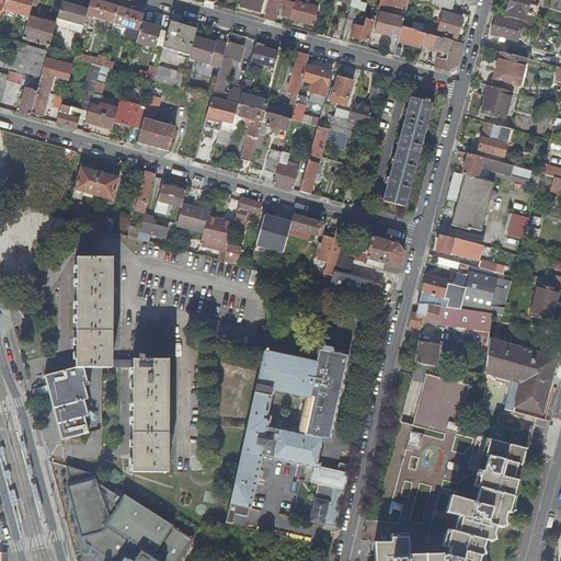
[(4,0),(3,4),(1,10),(27,18),(32,0),(4,0)]
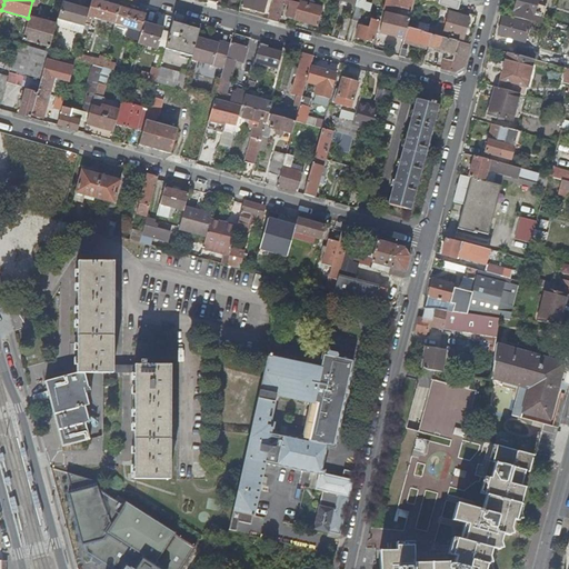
[(89,7),(65,0),(62,0),(62,2),(89,10),(89,7)]
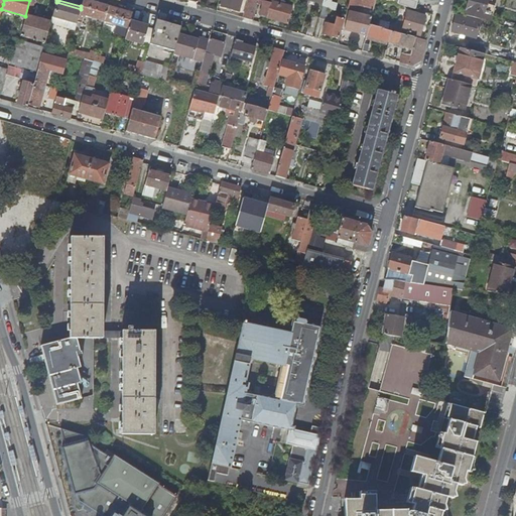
[(84,16),(103,21),(107,6),(91,1),(85,0),(83,0),(81,6),(81,9),(77,23),(75,28),(79,29),(81,23),(82,23),(84,16)]
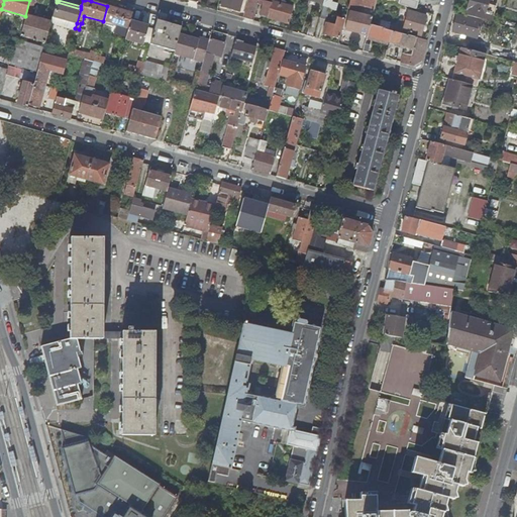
[(219,0),(218,5),(240,12),(243,0),(219,0)]
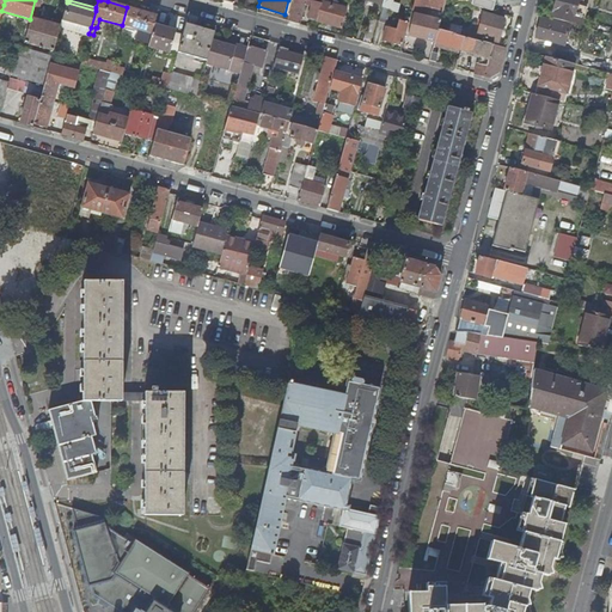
[(294,0),(288,22),(295,24),(300,25),(306,0),(294,0)]
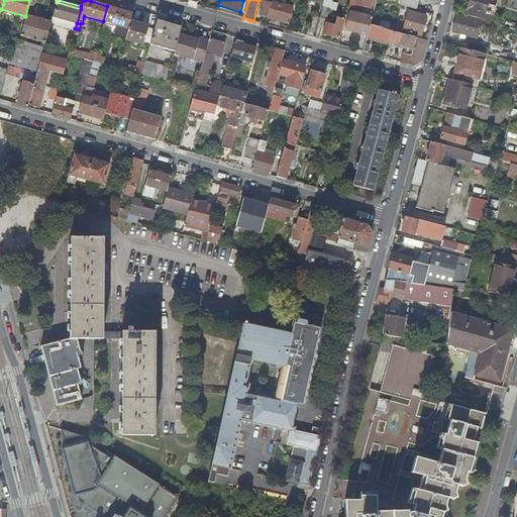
[(356,10),(358,0),(357,0),(350,0),(349,8),(356,10)]
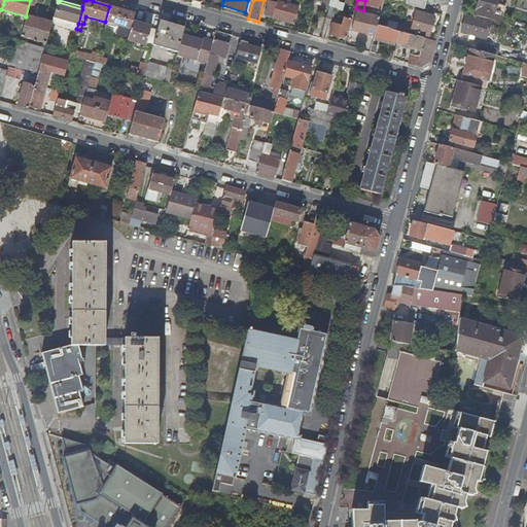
[(420,0),(407,0),(406,4),(423,9),(426,1),(420,0)]
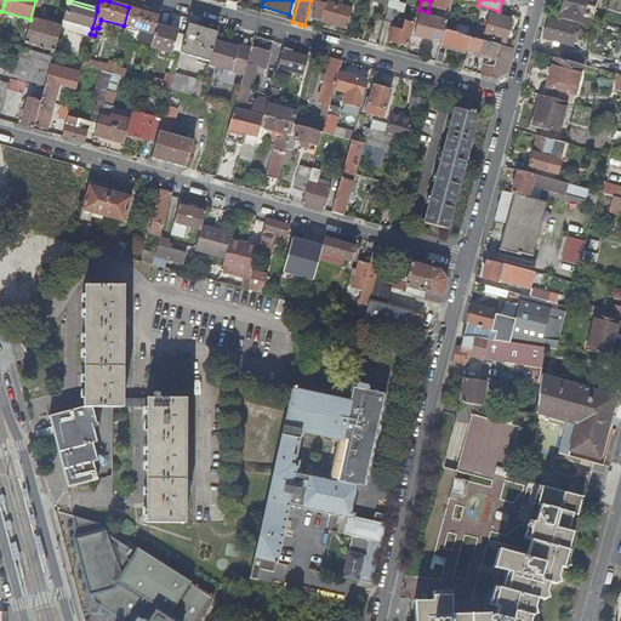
[(587,0),(564,0),(560,18),(592,27),(597,9),(586,5),(587,0)]
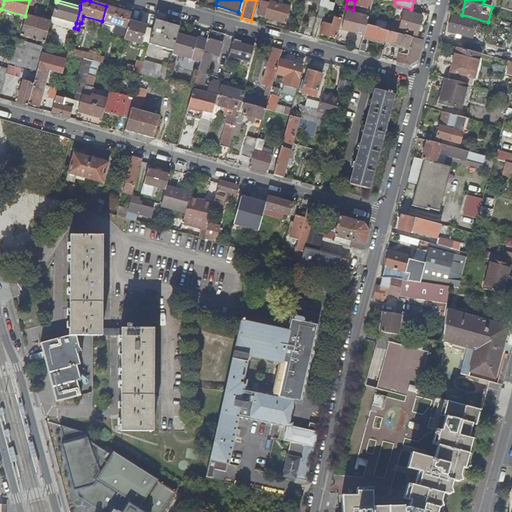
[(262,1),(259,14),(265,16),(265,18),(286,24),(290,7),(281,5),(282,2),(277,1),(276,3),(269,1),(269,3),(262,1)]
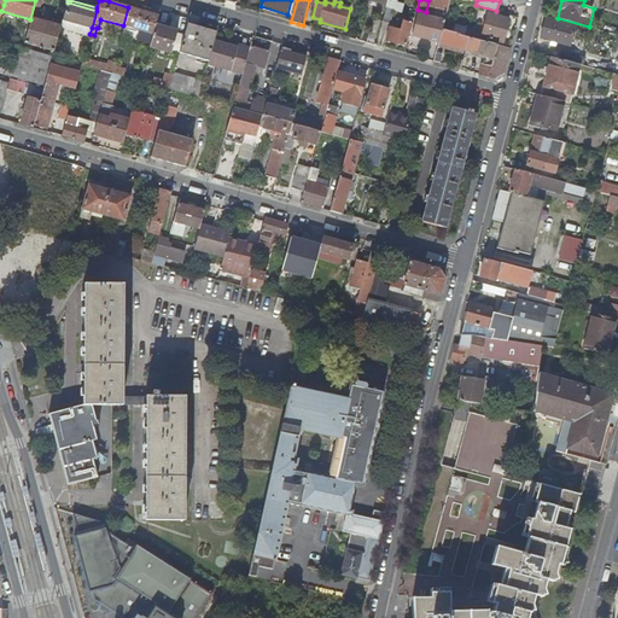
[(63,21),(92,28),(97,11),(68,3),(63,21)]
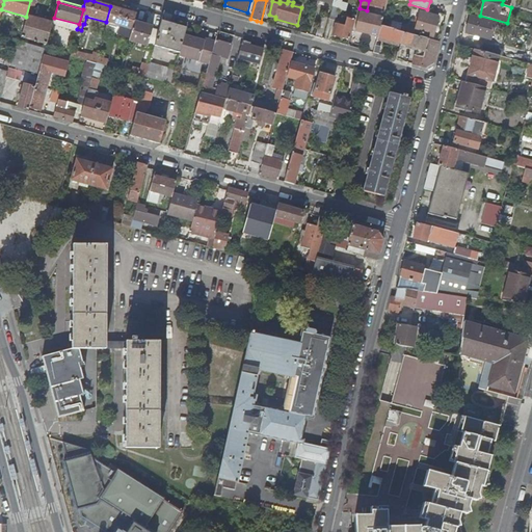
[(336,21),(340,6),(333,4),(330,15),(328,19),(336,21)]
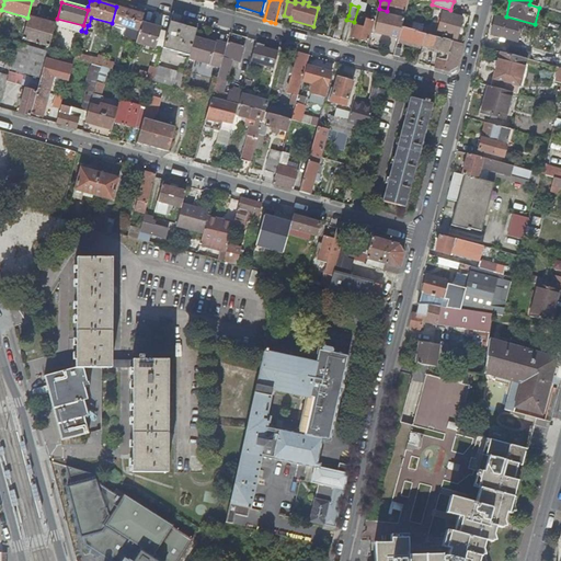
[(135,12),(116,7),(112,23),(122,26),(121,30),(126,31),(127,27),(134,30),(130,32),(128,36),(136,38),(141,22),(145,9),(137,7),(135,12)]
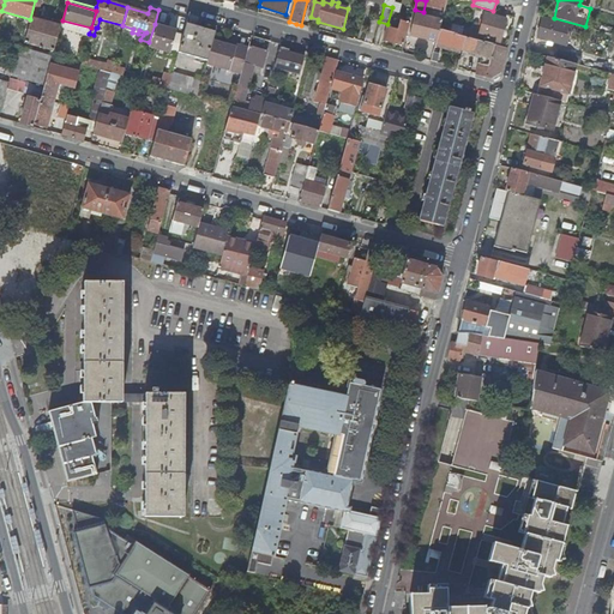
[(443,20),(414,12),(410,24),(408,32),(437,40),(440,29),(443,20)]
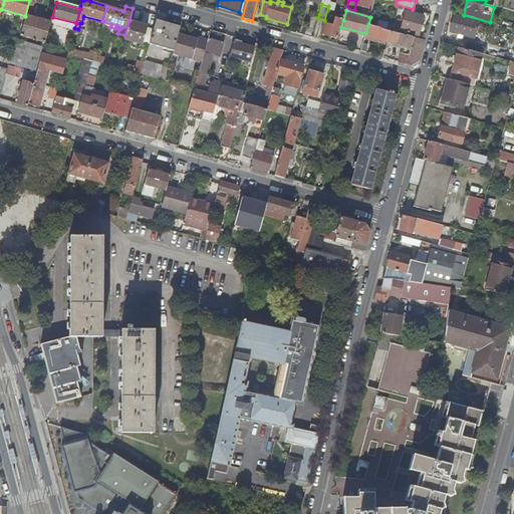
[(389,25),(387,30),(390,31),(418,38),(424,16),(407,11),(401,28),(389,25)]
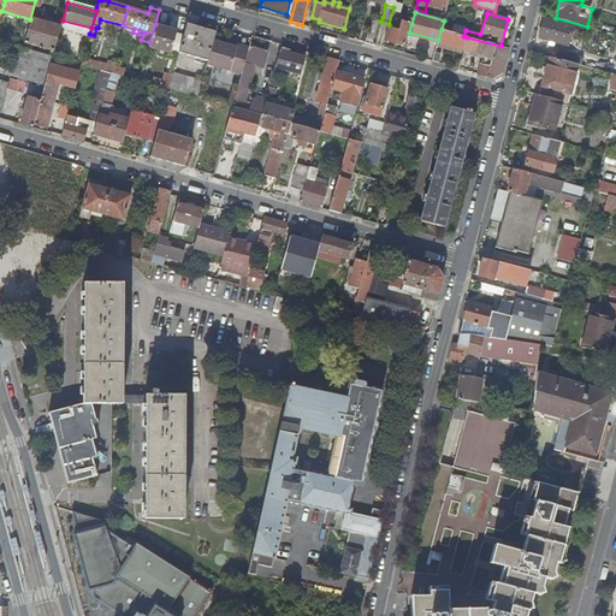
[(539,37),(551,41),(557,42),(569,46),(574,25),(545,17),(539,37)]
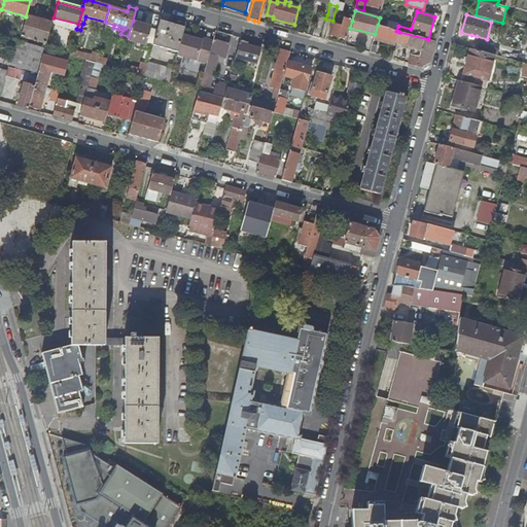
[(51,23),(27,15),(27,16),(21,36),(46,43),(51,25),(51,23)]
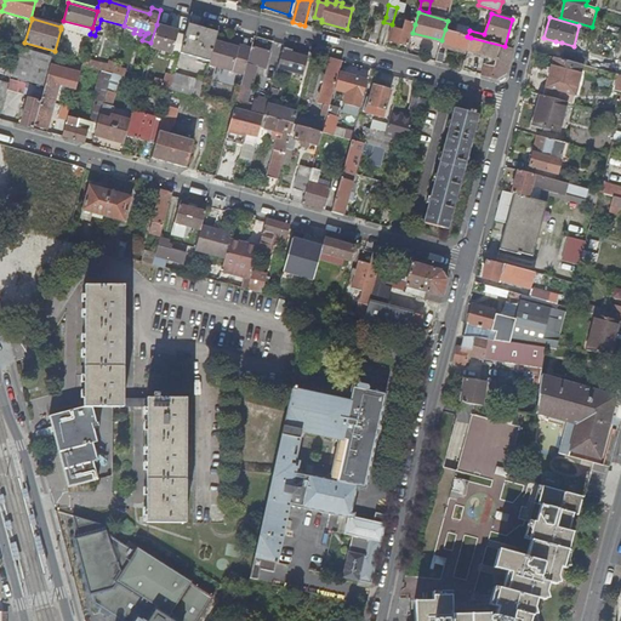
[(92,28),(63,21),(61,27),(61,29),(90,38),(90,34),(92,28)]
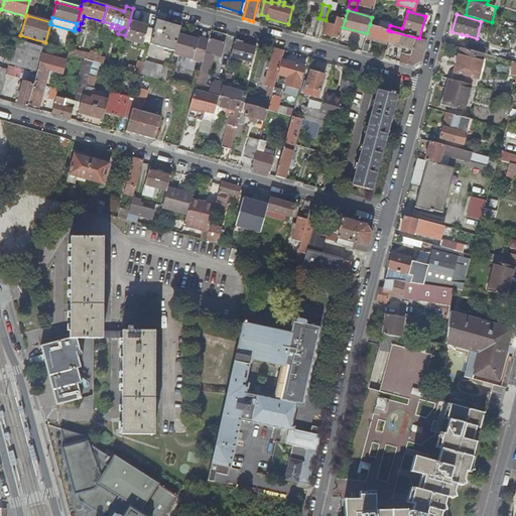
[(323,33),(340,38),(343,27),(345,20),(334,17),(331,26),(326,24),(323,33)]
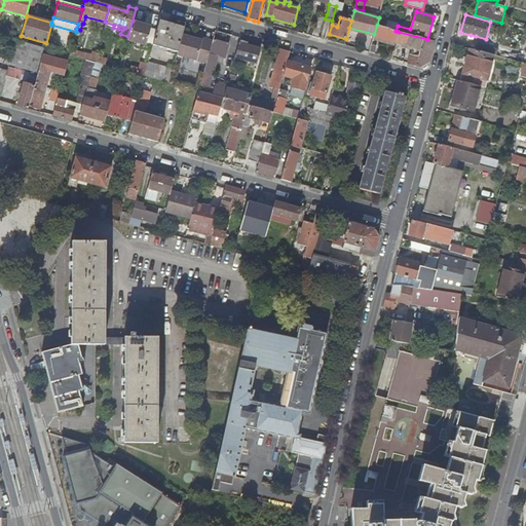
[(151,26),(133,21),(127,36),(126,40),(145,45),(146,42),(150,28),(151,26)]
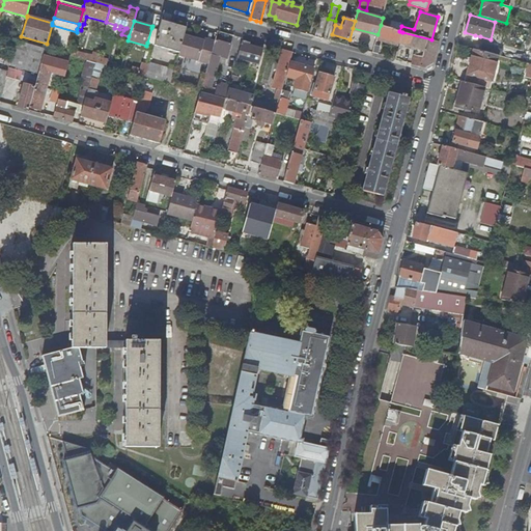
[(155,45),(178,52),(184,33),(185,27),(161,21),(155,45)]
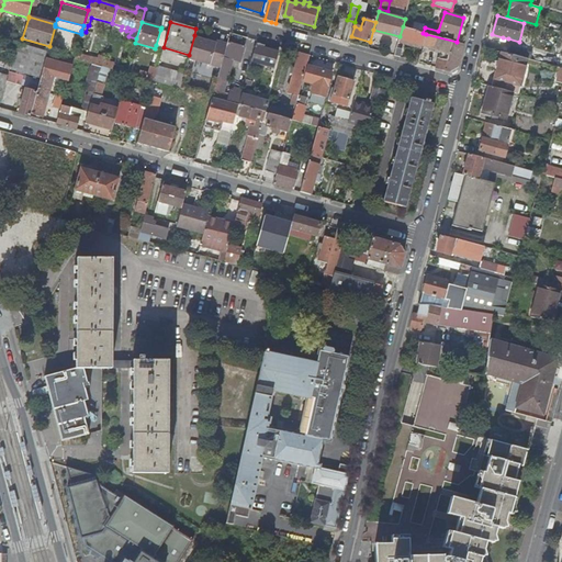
[(400,40),(423,46),(426,34),(423,33),(403,26),(400,36),(400,40)]
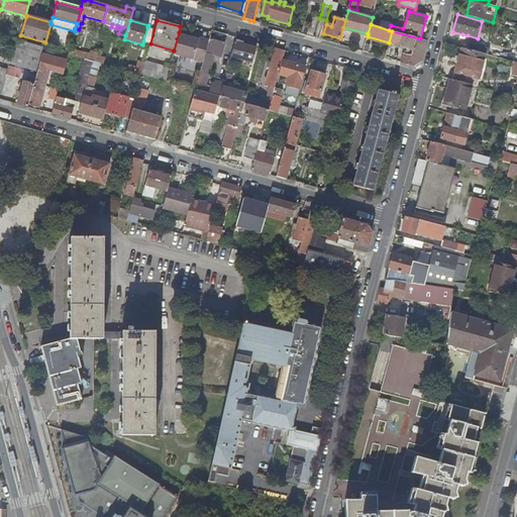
[(153,29),(147,27),(143,41),(149,43),(153,29)]
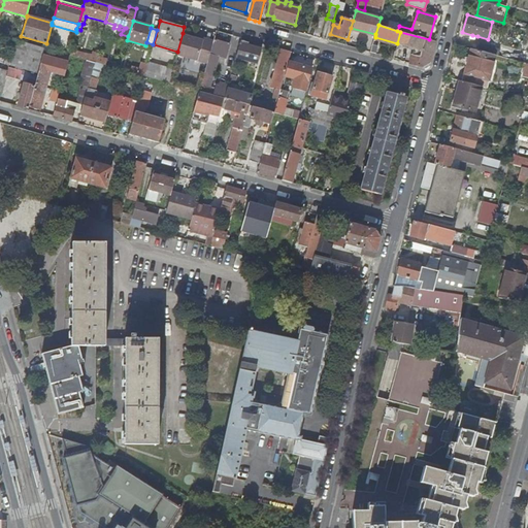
[(415,48),(409,64),(423,67),(430,63),(436,41),(429,39),(400,32),(397,43),(396,46),(400,47),(401,44),(415,48)]
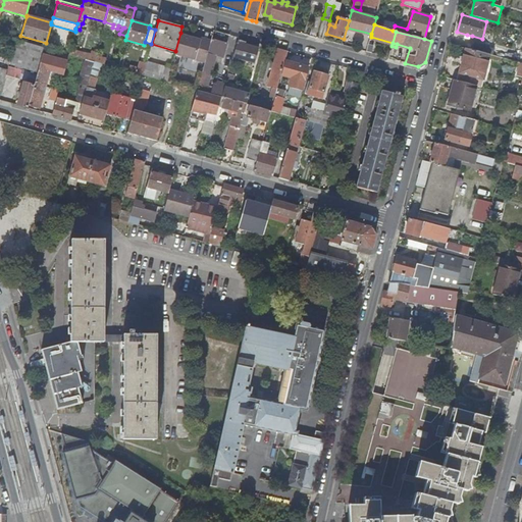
[(210,41),(192,36),(180,33),(175,51),(174,53),(204,61),(210,41)]
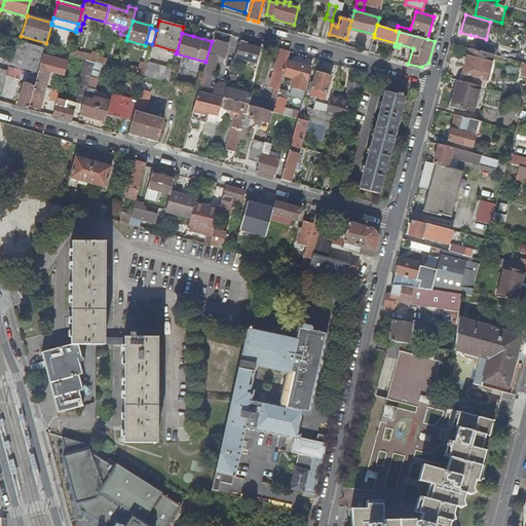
[(225,40),(213,36),(213,38),(212,41),(205,62),(200,83),(208,85),(216,55),(224,57),(227,45),(224,43),(225,40)]
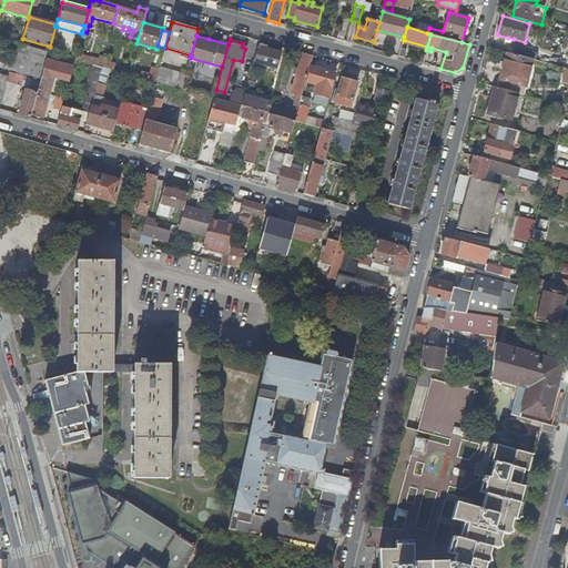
[(403,43),(426,50),(427,47),(404,40),(403,43)]
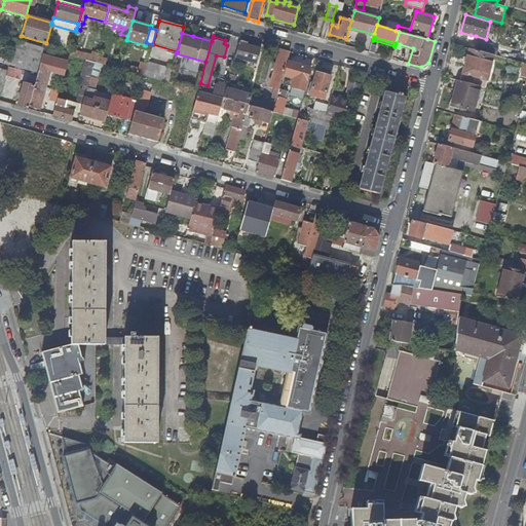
[(77,40),(73,39),(69,55),(85,60),(94,62),(96,57),(97,53),(91,52),(90,55),(75,51),(77,46),(76,45),(77,40)]
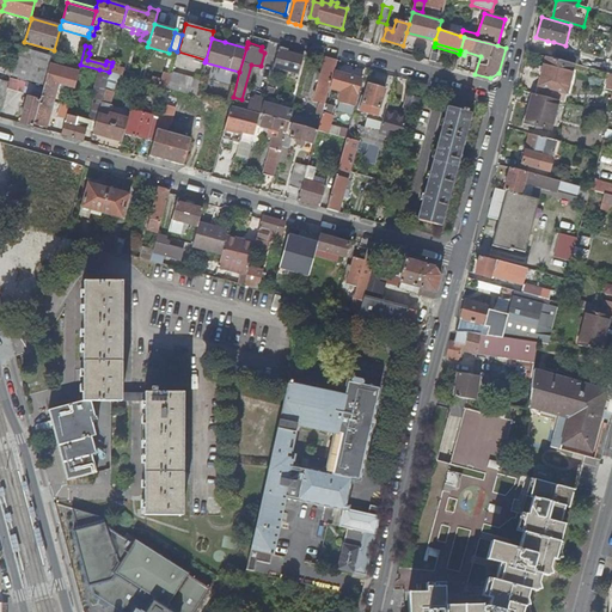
[(34,86),(43,90),(43,87),(49,67),(51,56),(18,47),(10,77),(34,83),(34,86)]
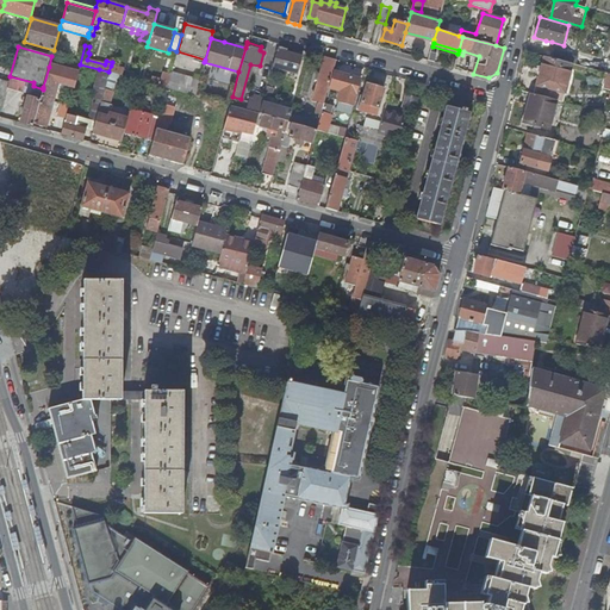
[(269,72),(274,73),(282,75),(285,70),(297,73),(302,56),(282,50),(277,49),(269,72)]
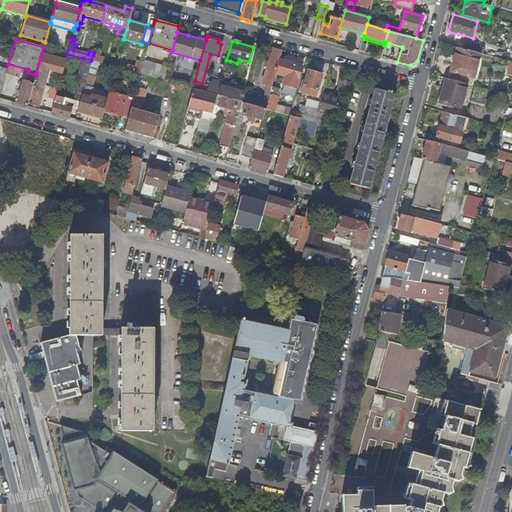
[(465,49),(481,54),(480,54),(483,55),(485,48),(466,43),(465,49)]
